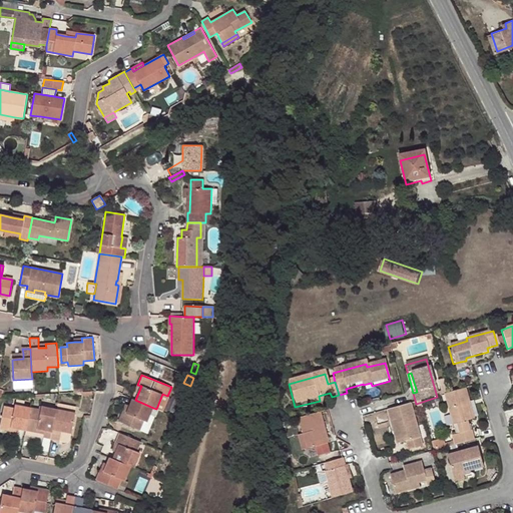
[(141,386),(137,385),(131,399),(135,400),(141,386)]
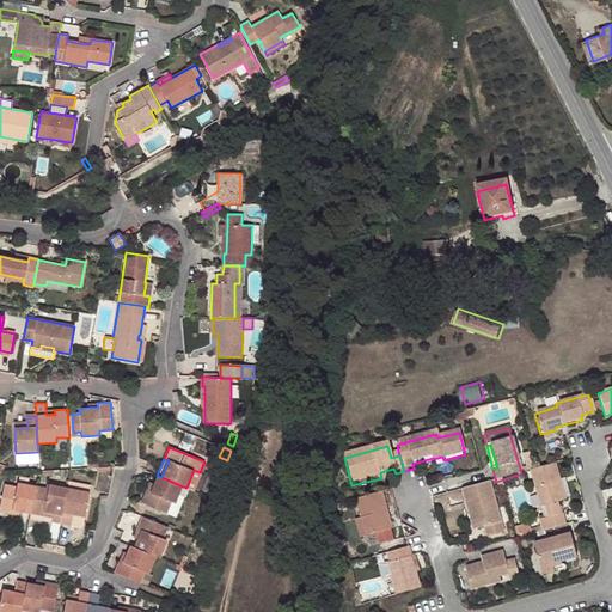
[(534,471),(534,470),(530,471),(539,508),(542,508),(554,505),(560,503),(554,483),(560,481),(555,465),(534,471)]
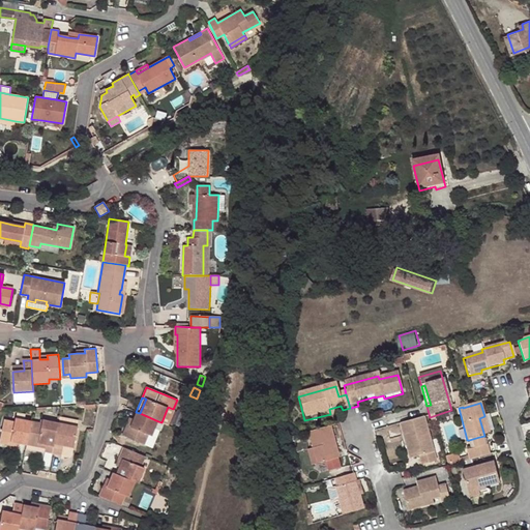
[(158,421),(140,413),(136,412),(134,419),(130,427),(126,425),(122,435),(144,444),(148,435),(152,436),(158,421)]
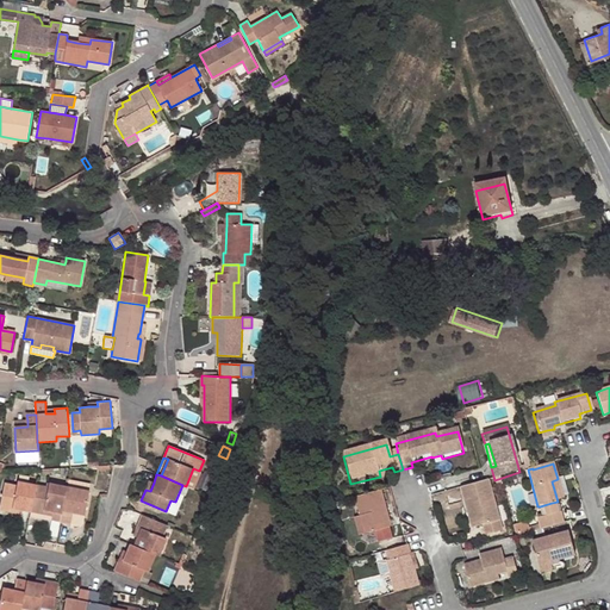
[(562,499),(558,479),(552,481),(558,502),(562,499)]
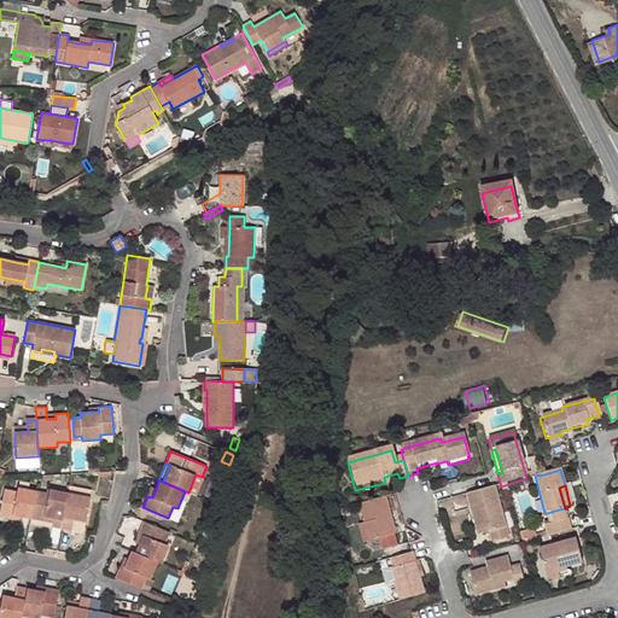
[(70,487),(68,494),(91,497),(92,490),(70,487)]
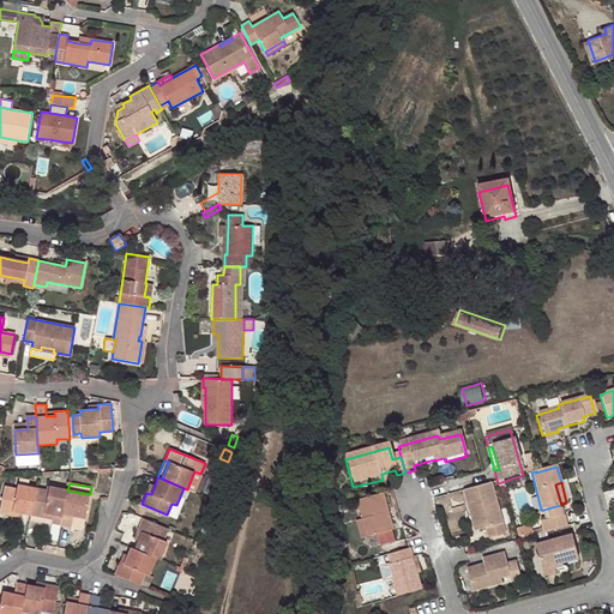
[(13,511),(22,513),(31,515),(36,488),(18,485),(17,488),(4,486),(0,507),(0,512),(12,516),(13,511)]
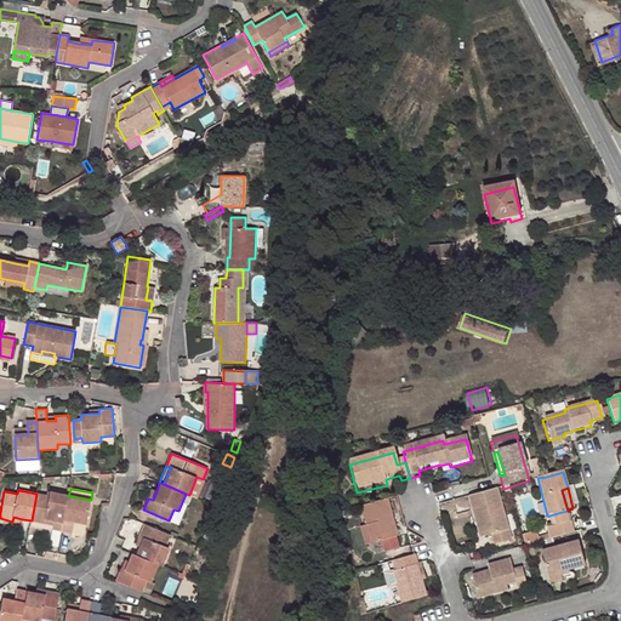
[(512,542),(496,491),(469,499),(480,540),(491,537),(494,547),(512,542)]
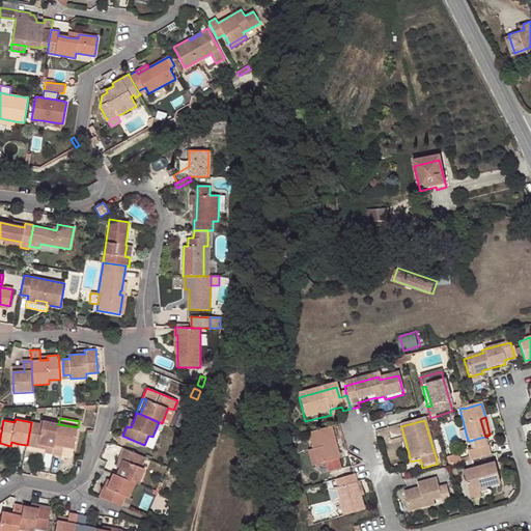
[(45,452),(53,454),(54,447),(58,424),(43,421),(42,424),(31,422),(27,445),(38,448),(38,444),(46,445),(45,452)]
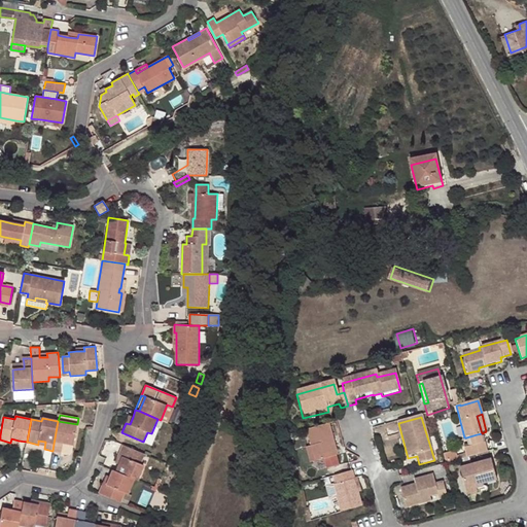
[(58,421),(54,444),(53,451),(61,453),(63,443),(73,445),(77,424),(58,421)]
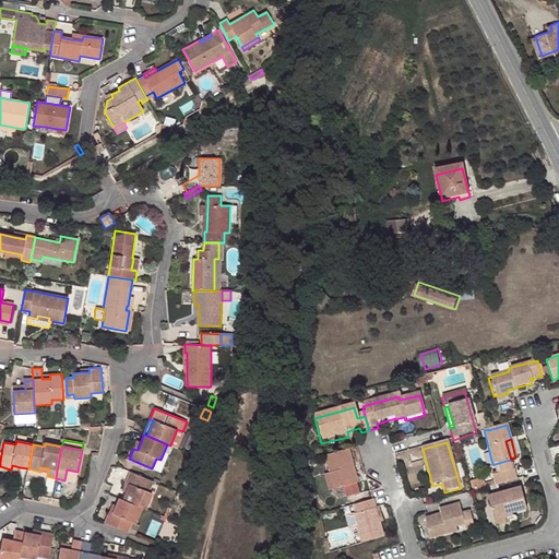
[(346,450),(324,456),(330,475),(334,490),(355,484),(346,450)]
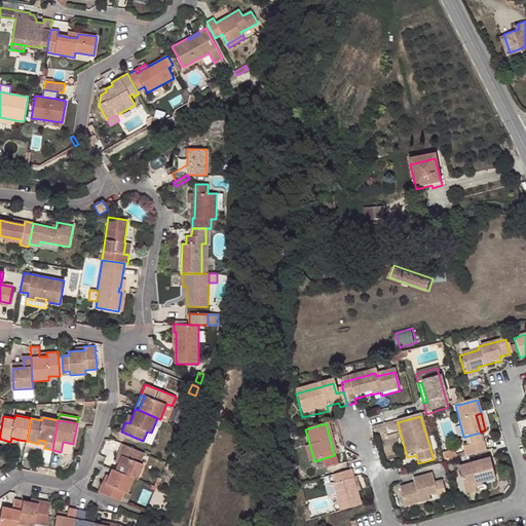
[(467,447),(479,443),(476,434),(465,437),(467,447)]
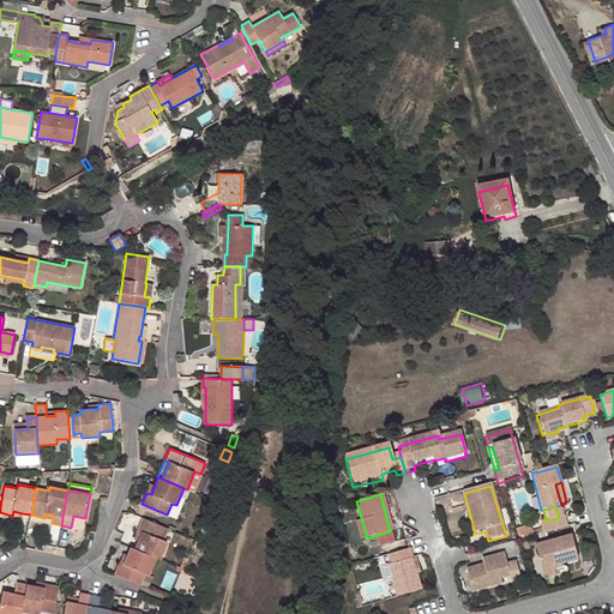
[(30,519),(52,523),(53,515),(44,513),(44,518),(31,515),(30,519)]
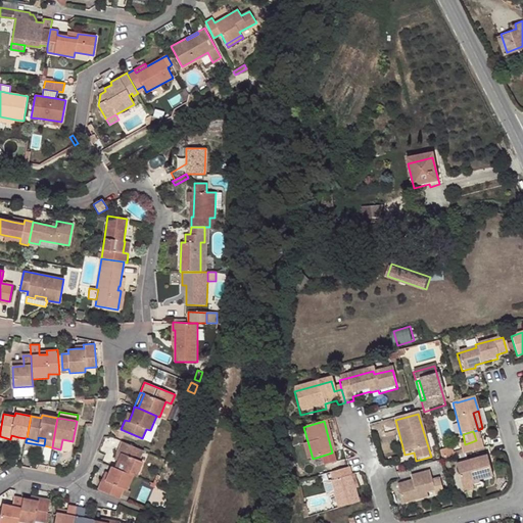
[(69,450),(72,448),(73,441),(62,439),(60,449),(69,450)]
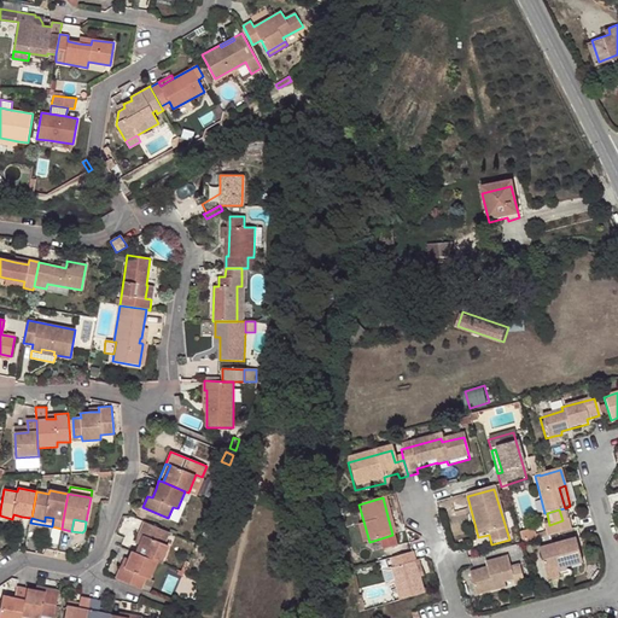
[(542,528),(546,538),(569,531),(566,520),(563,520),(549,525),(542,528)]
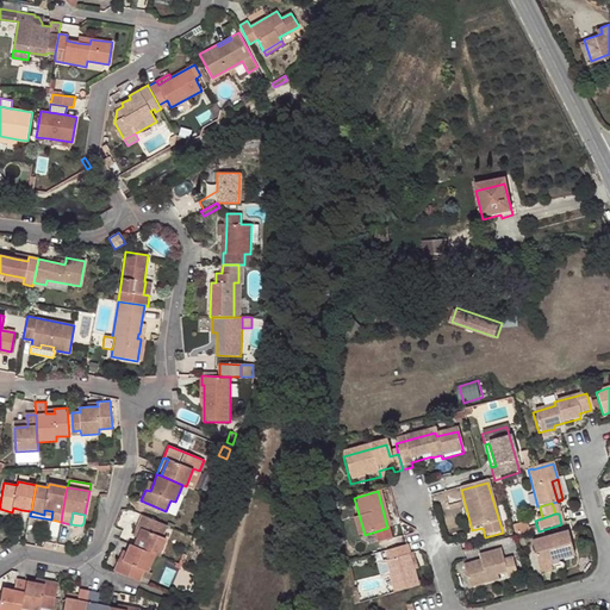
[(134,546),(155,554),(160,555),(167,539),(163,537),(168,526),(142,515),(137,527),(141,529),(137,537),(134,546)]
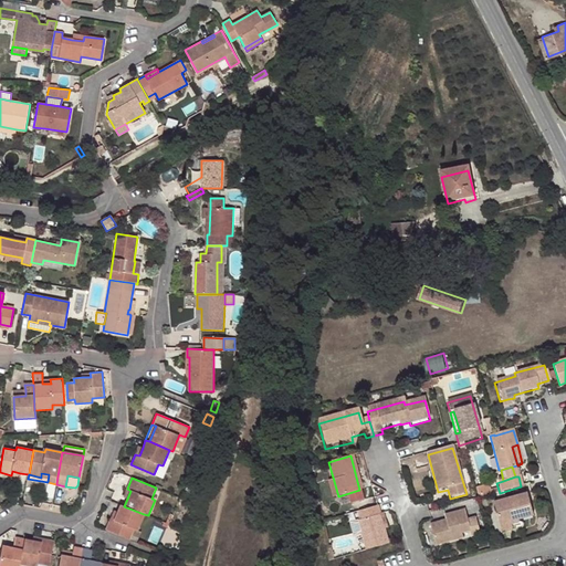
[(338,496),(334,481),(327,482),(332,499),(338,496)]
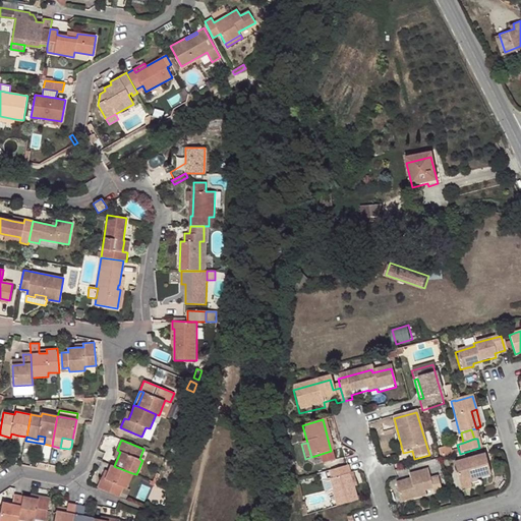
[(456,463),(462,483),(478,479),(491,475),(485,454),(456,463)]
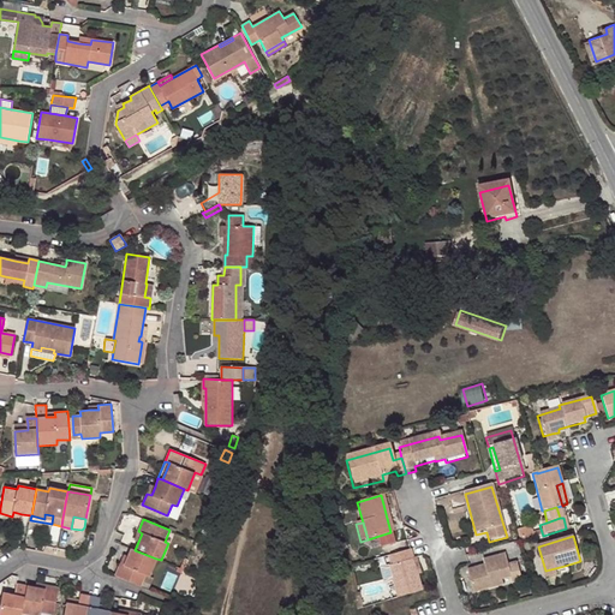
[(149,577),(156,559),(135,550),(131,548),(127,557),(124,565),(120,563),(115,575),(139,586),(144,574),(149,577)]
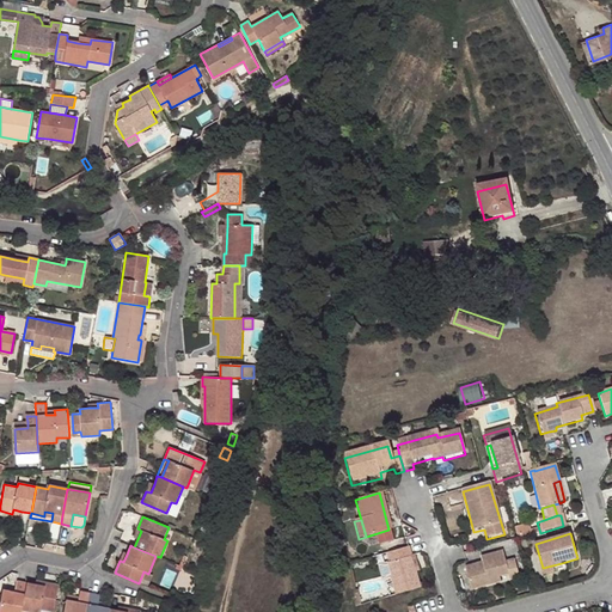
[(509,557),(518,556),(516,546),(507,548),(509,557)]
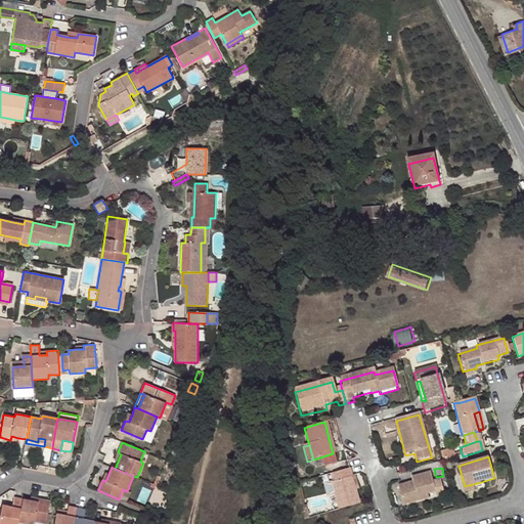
[(350,478),(348,472),(332,476),(334,484),(332,485),(335,498),(336,498),(340,513),(359,507),(354,490),(350,478)]
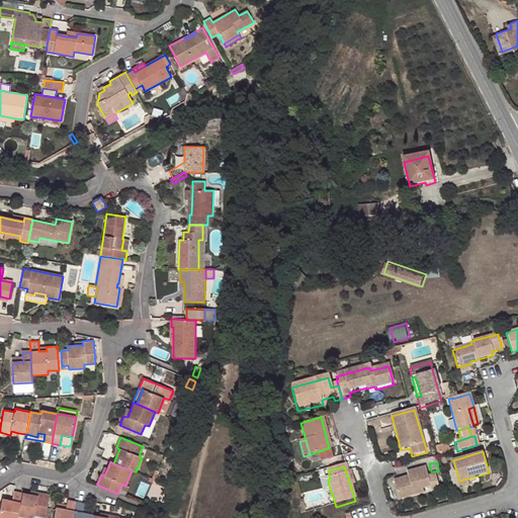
[(432,492),(439,490),(435,475),(428,477),(426,468),(407,473),(408,479),(394,483),(399,500),(414,496),(413,492),(423,490),(431,488),(432,492)]
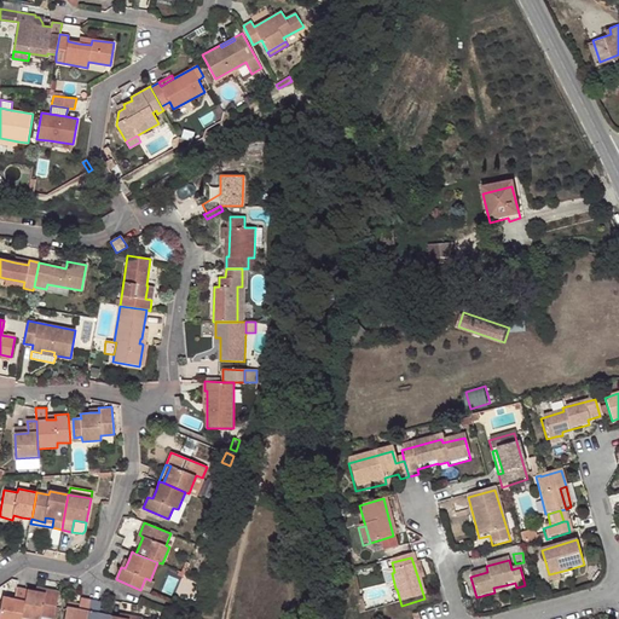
[(549,574),(550,579),(570,574),(568,570),(549,574)]
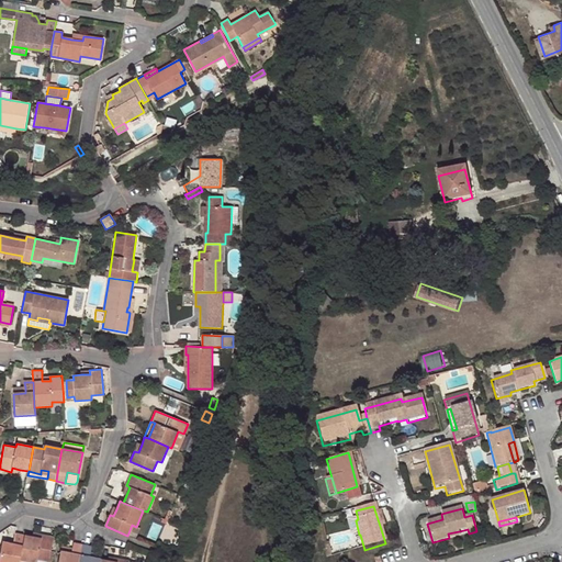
[(15,534),(14,538),(13,543),(2,541),(0,552),(0,561),(19,561),(20,560),(25,536),(24,535),(15,534)]
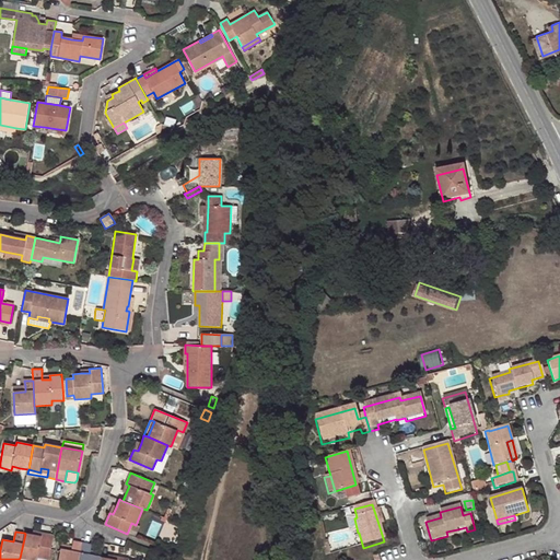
[(36,559),(37,557),(49,559),(54,535),(42,533),(41,537),(33,535),(25,534),(20,558),(32,559),(36,559)]
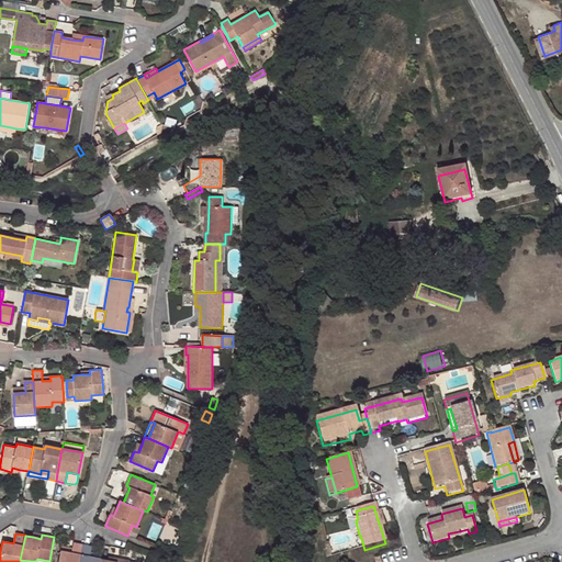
[(82,544),(74,542),(71,553),(60,551),(58,561),(79,561),(82,544)]
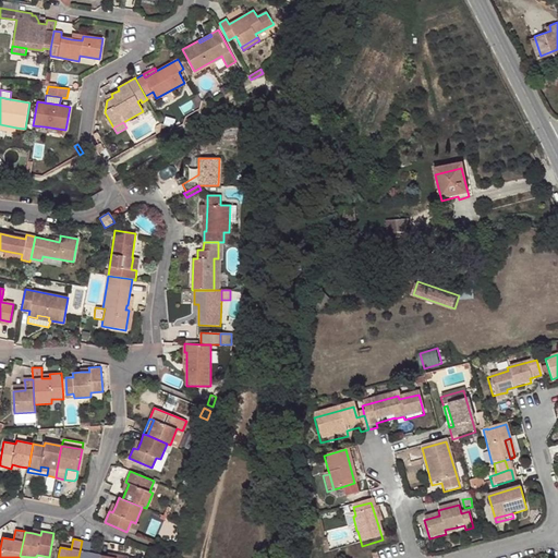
[(99,557),(100,555),(93,554),(89,553),(91,548),(91,543),(83,541),(82,541),(79,557),(99,557)]
